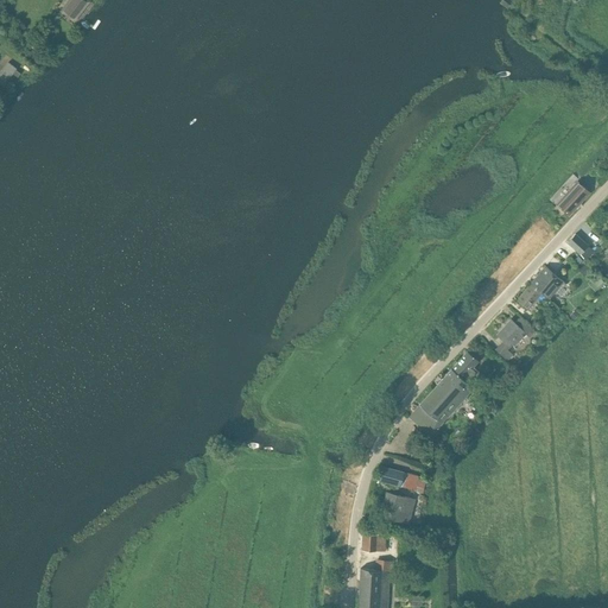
[(83,0),(73,0),(64,11),(74,18),(86,1),(83,0)]
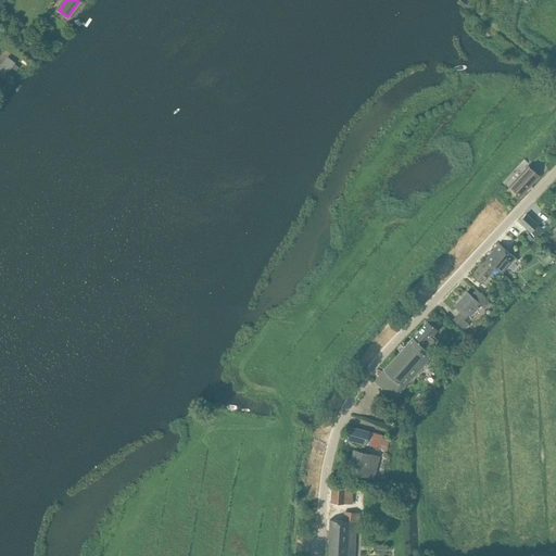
[(14,71),(17,67),(13,64),(14,63),(7,57),(0,64),(0,77),(2,79),(11,67),(14,71)]
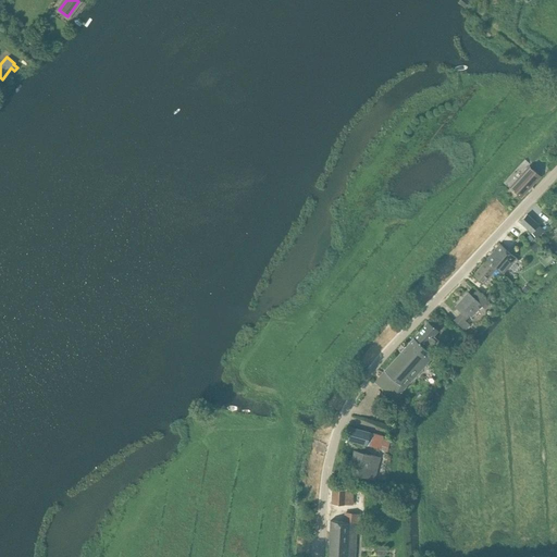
[(520,197),(539,177),(528,168),(509,188),(520,197)]
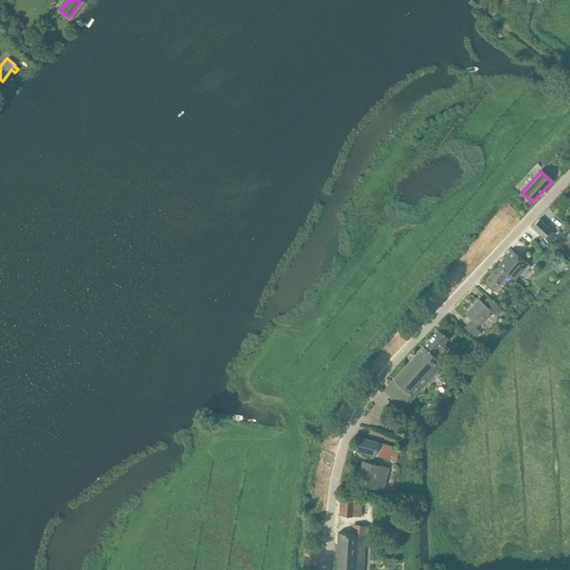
[(539,219),(531,228),(543,238),(550,231),(551,229),(539,219)]
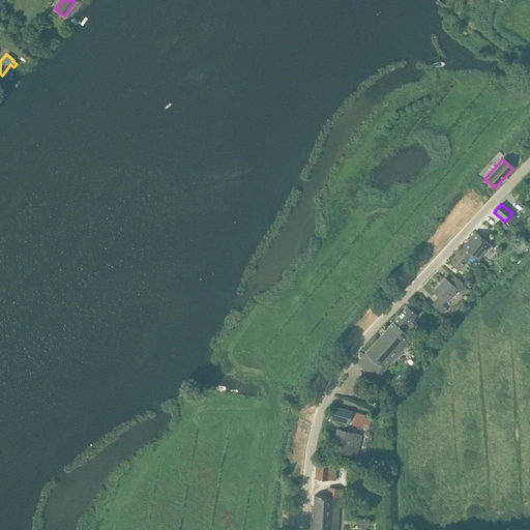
[(511,230),(504,235),(508,241),(516,236),(511,230)]
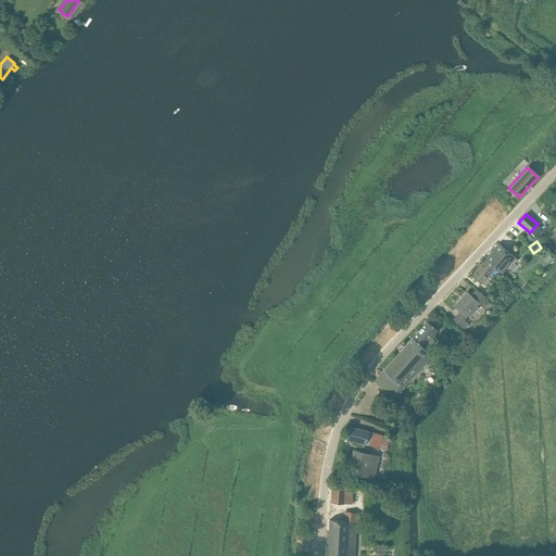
[(485,260),(494,267),(495,267),(502,273),(515,257),(498,243),(485,260)]
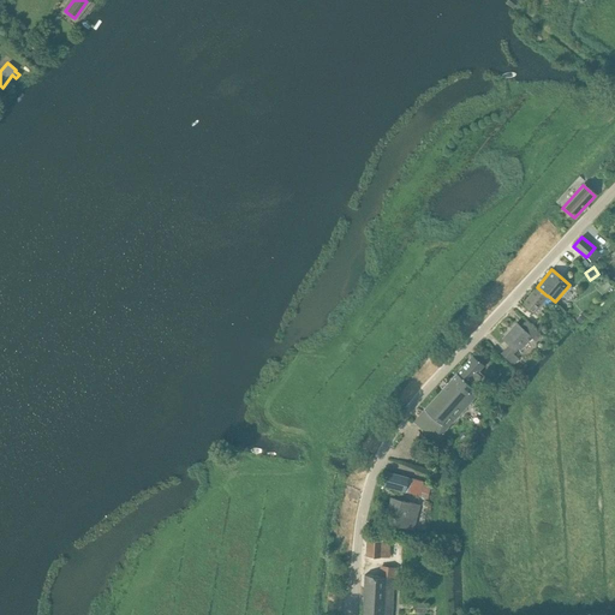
[(533,314),(547,296),(537,287),(523,304),(533,314)]
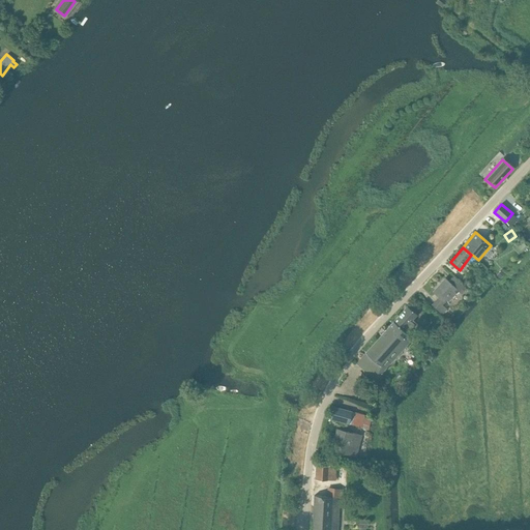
[(461,284),(453,276),(447,282),(445,278),(433,292),(439,298),(433,305),(432,305),(442,315),(446,310),(442,304),(446,300),(448,301),(455,293),(453,292),(455,289),(461,294),(466,289),(464,286),(462,285),(461,284)]
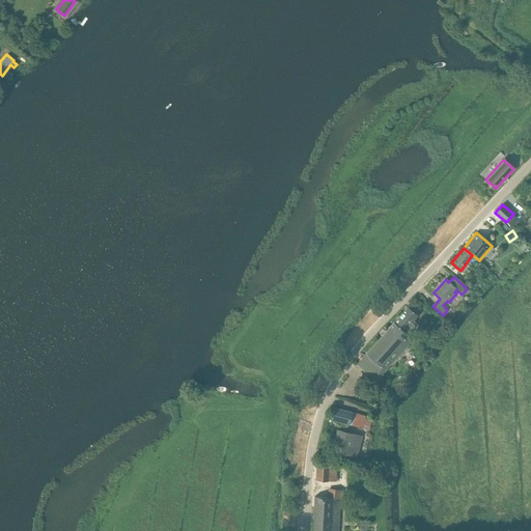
[(375,382),(413,339),(408,335),(416,326),(412,322),(417,315),(408,307),(357,364),(375,382)]
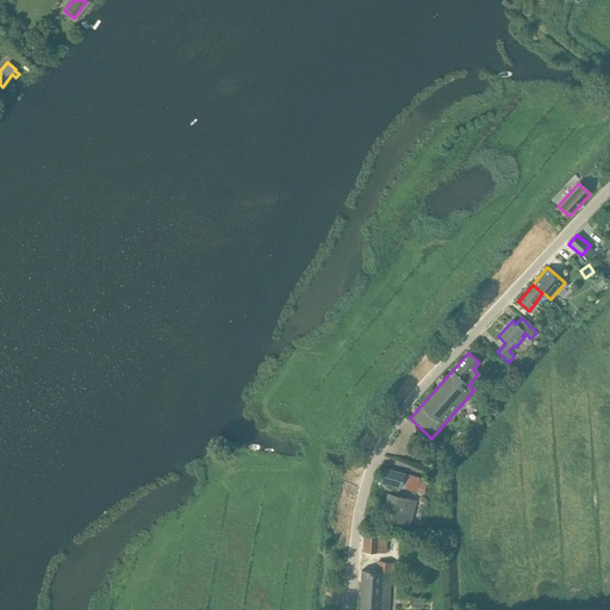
[(381,468),(378,483),(402,489),(402,487),(405,474),(381,468)]
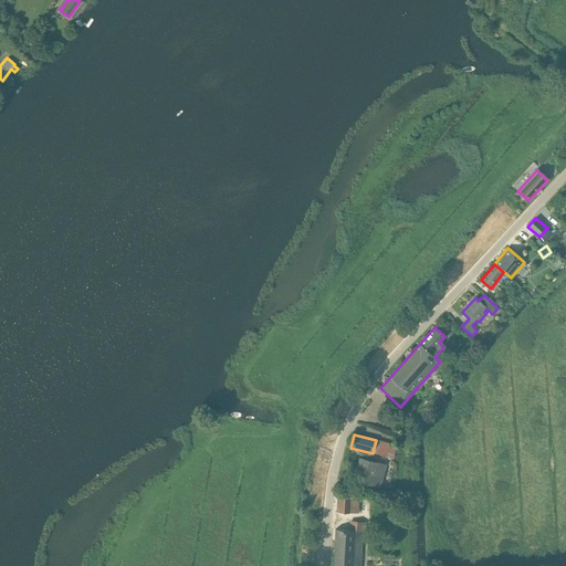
[(379,488),(385,465),(359,459),(354,482),(379,488)]
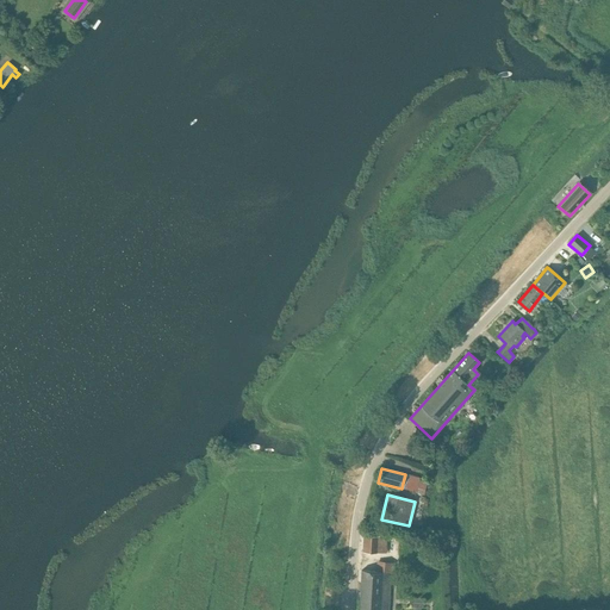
[(365,536),(363,552),(378,553),(379,537),(379,536),(365,535),(365,536)]
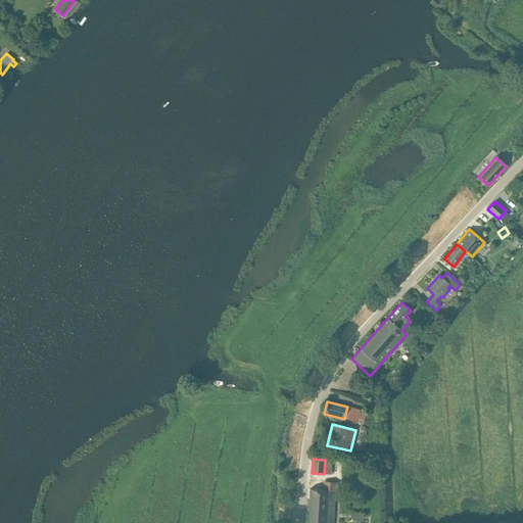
[(310,489),(307,522),(332,522),(335,491),(337,491),(338,482),(324,481),(324,490),(310,489)]
